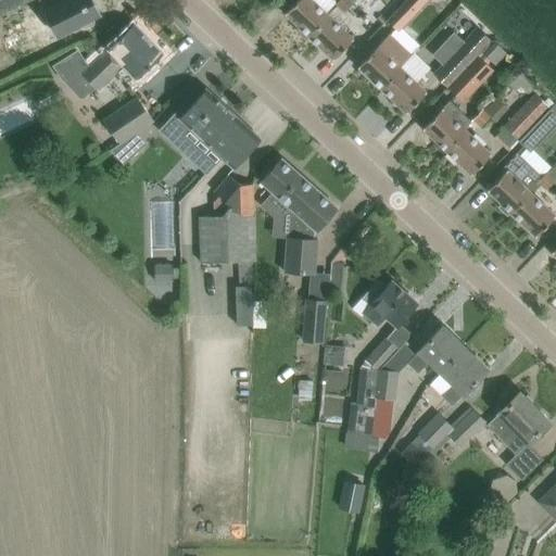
[(0,0),(0,12),(30,0),(0,0)]
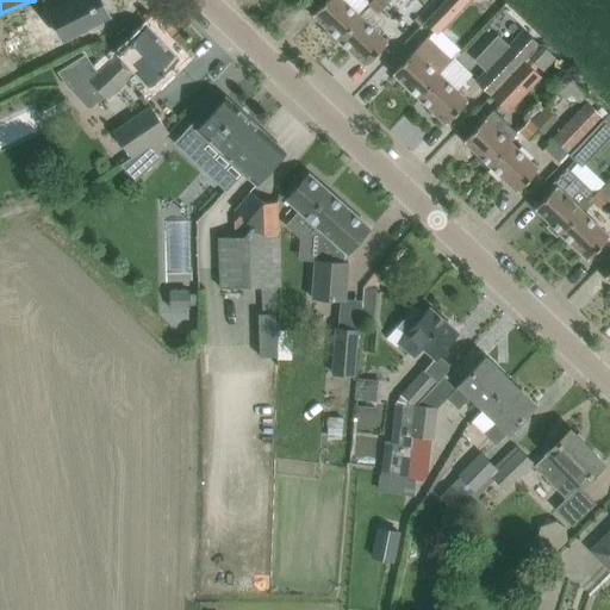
[(42,0),(63,39),(110,17),(101,0),(42,0)]
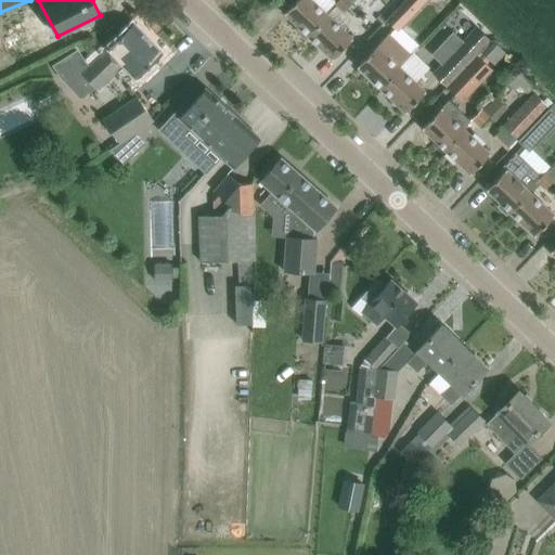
[(311,0),(297,0),(285,13),(309,36),(320,24),(317,20),(324,12),(311,0)]
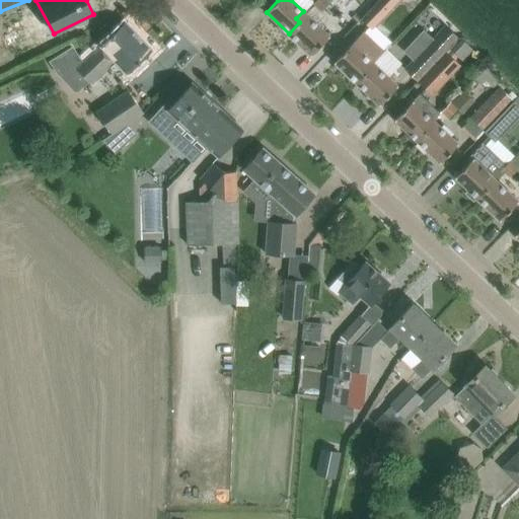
[(325,0),(316,0),(313,3),(321,11),(329,3),(325,0)]
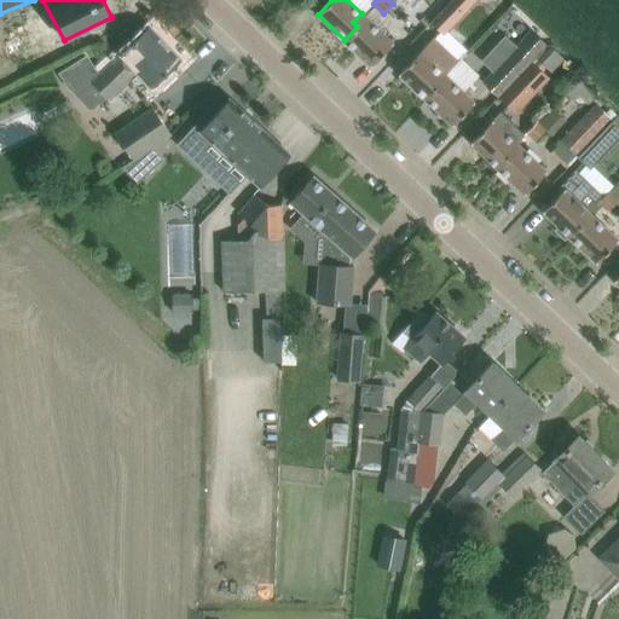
[(451,0),(432,22),(445,35),(476,0),(451,0)]
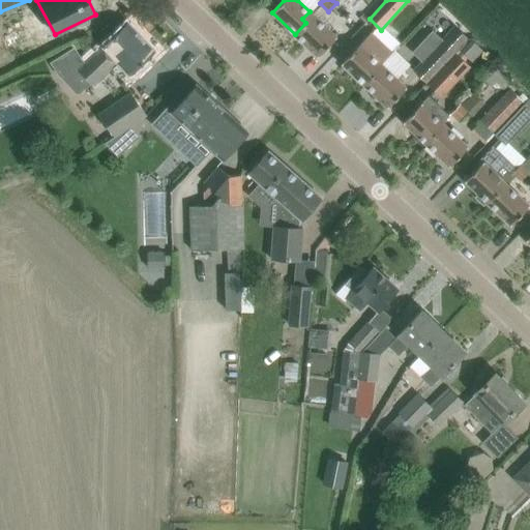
[(305,23),(295,34),(318,56),(332,41),(336,37),(310,11),(302,19),(305,23)]
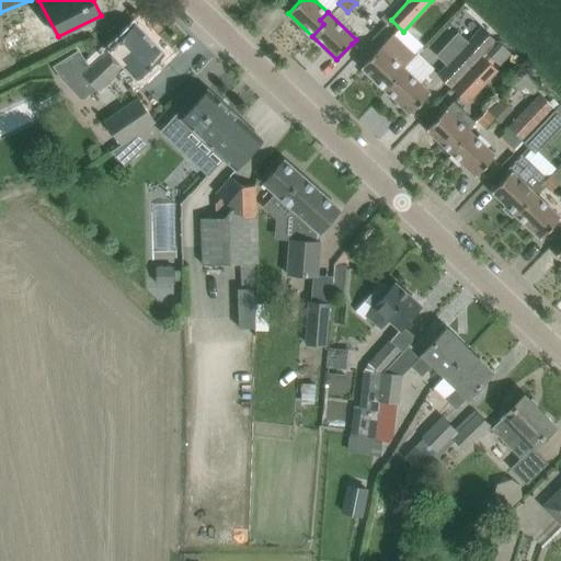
[(164,54),(136,23),(90,67),(78,50),(53,66),(61,80),(64,82),(80,72),(98,91),(124,67),(136,80),(164,54)]
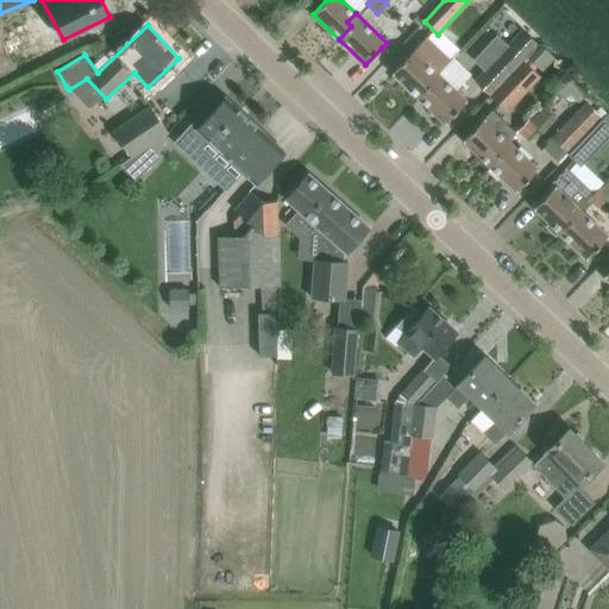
[(427,80),(449,58),(426,37),(413,51),(409,55),(393,73),(419,98),(432,85),(427,80)]
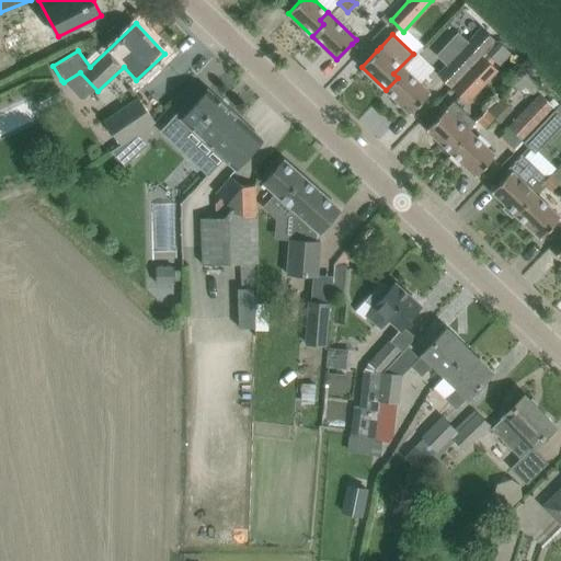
[(456,81),(480,56),(462,37),(437,64),(456,81)]
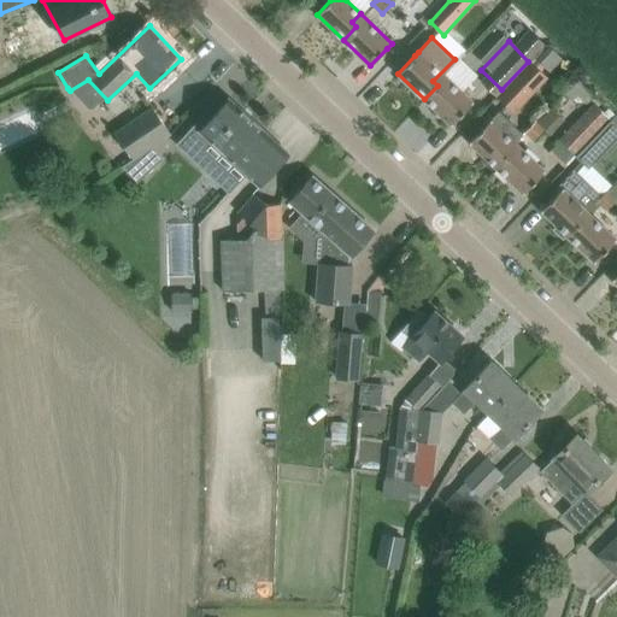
[(462,93),(477,75),(460,58),(457,62),(454,59),(433,81),(438,86),(424,99),(452,124),(468,107),(471,103),(462,93)]
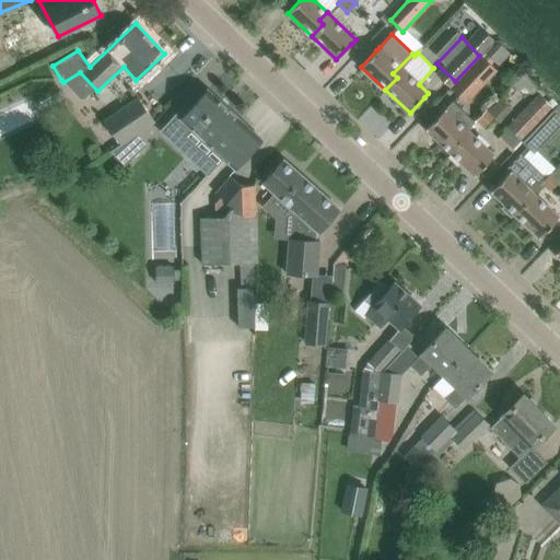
[(491,66),(480,56),(479,56),(455,81),(455,82),(450,86),(467,103),(497,71),(491,66)]
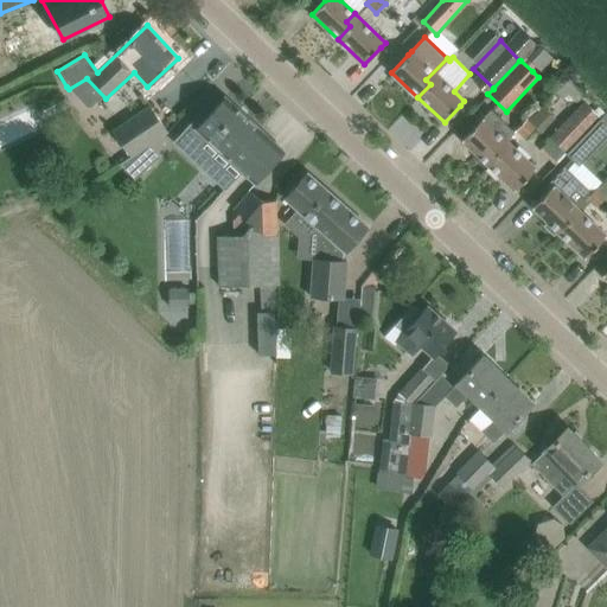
[(256,184),(269,168),(285,151),(223,98),(215,108),(210,104),(176,142),(191,157),(206,140),(221,153),(256,184)]
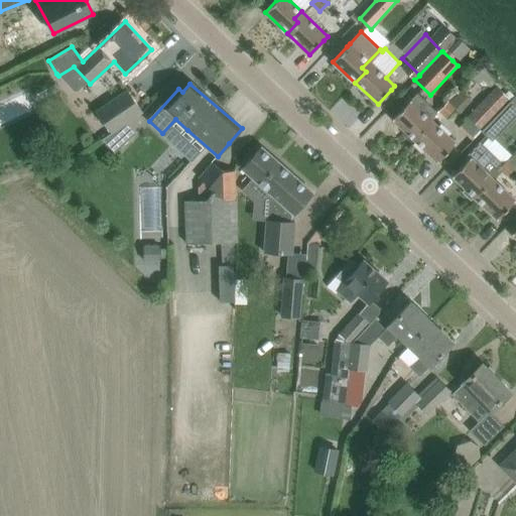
[(467,115),(481,129),(510,101),(496,87),(467,115)]
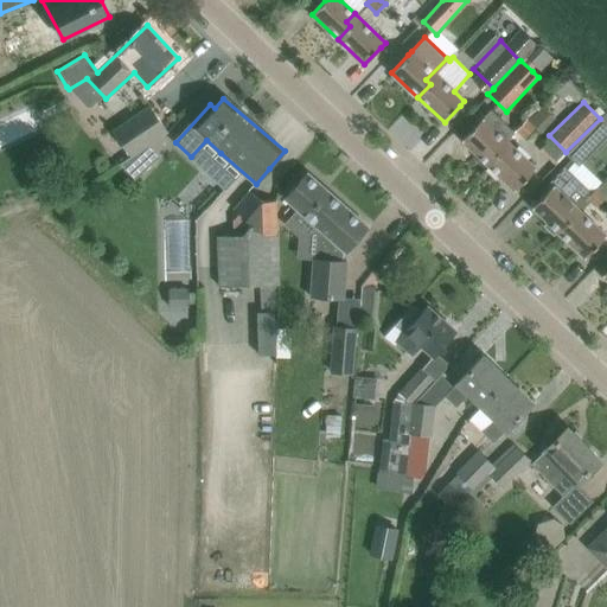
[(113,131),(131,157),(147,146),(167,132),(149,106),(131,119),(113,131)]
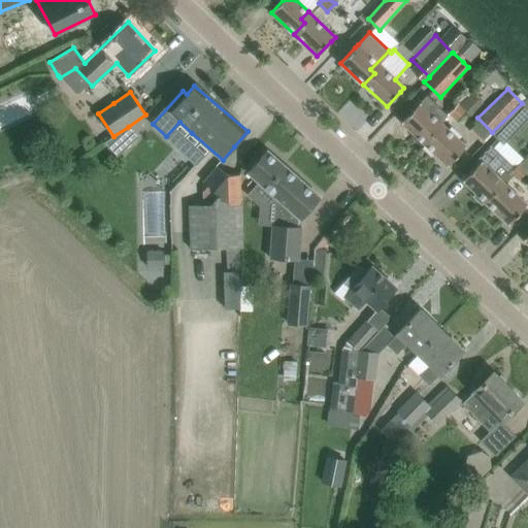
[(0,105),(0,127),(35,111),(26,94),(0,105)]
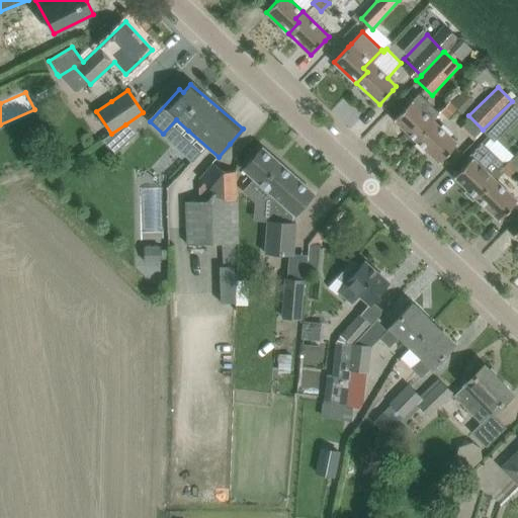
[(431,118),(438,111),(419,94),(408,104),(395,119),(417,141),(423,134),(420,128),(431,118)]
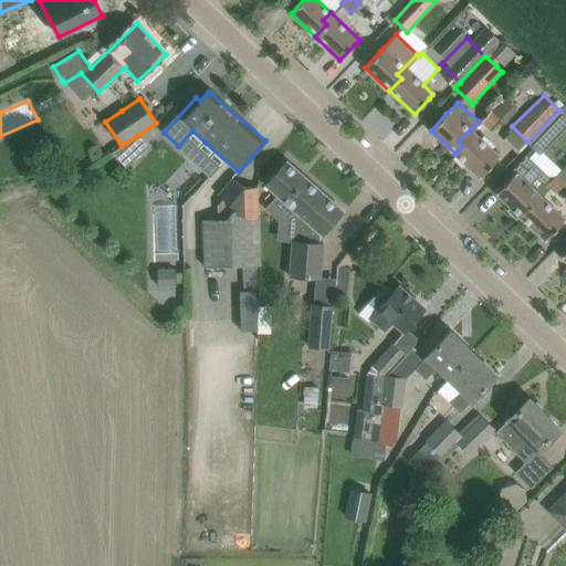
[(565,106),(530,144),(542,155),(565,129),(565,106)]
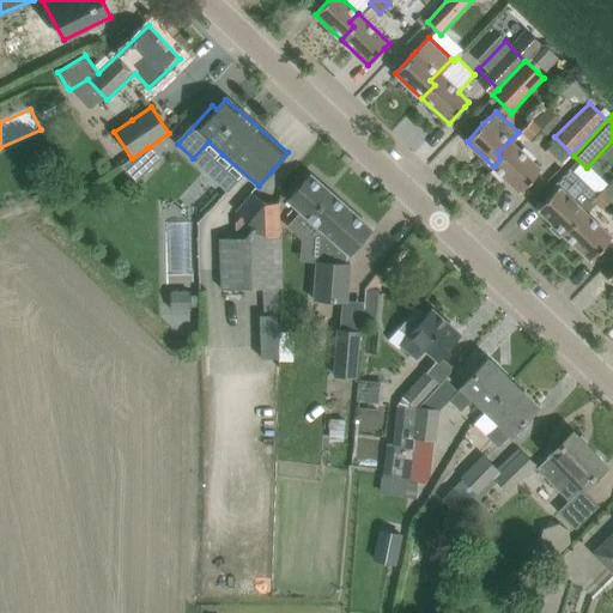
[(530,141),(539,132),(528,121),(519,132),(521,134),(529,143),(530,141)]
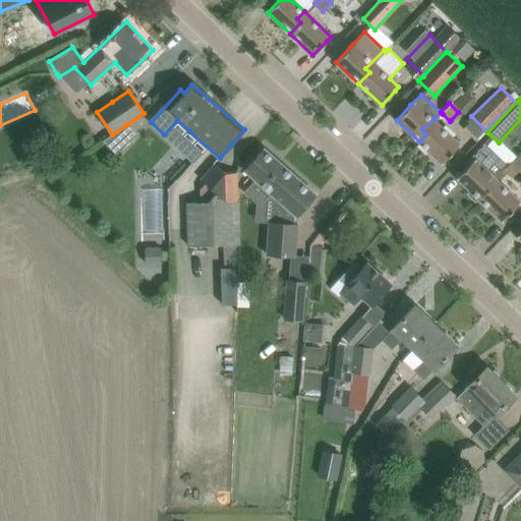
[(459,145),(440,125),(433,119),(422,129),(425,134),(419,141),(442,163),(456,149),(459,145)]
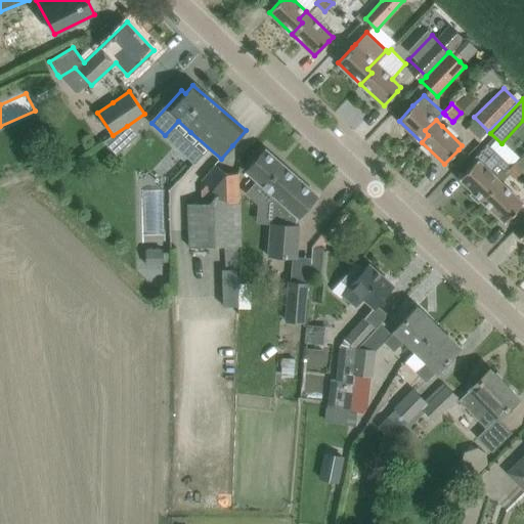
[(127,126),(113,135),(114,136),(103,144),(116,157),(137,137),(127,126)]
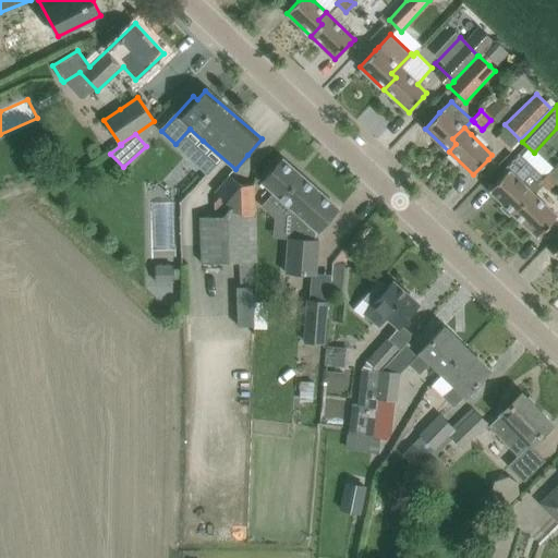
[(538,183),(550,172),(549,171),(544,177),(520,153),(505,168),(508,171),(505,174),(489,191),(504,204),(500,207),(509,216),(512,213),(513,213),(524,202),(520,197),(529,190),(531,192),(538,183)]
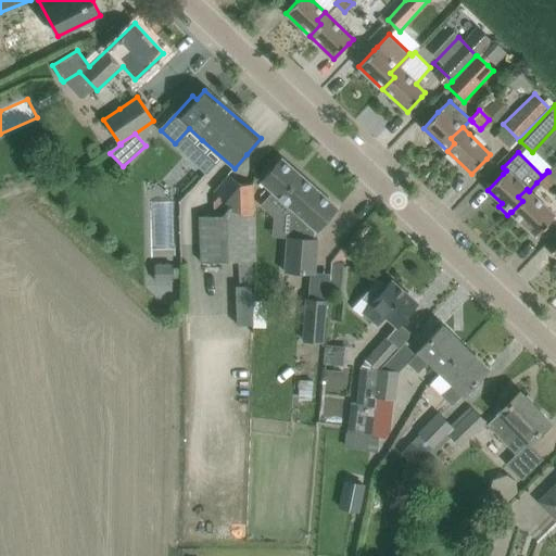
[(335,205),(323,194),(282,158),(267,174),(261,181),(293,211),(291,236),(287,236),(283,273),(315,275),(317,239),(314,239),(314,228),(317,224),(332,207),(335,205)]
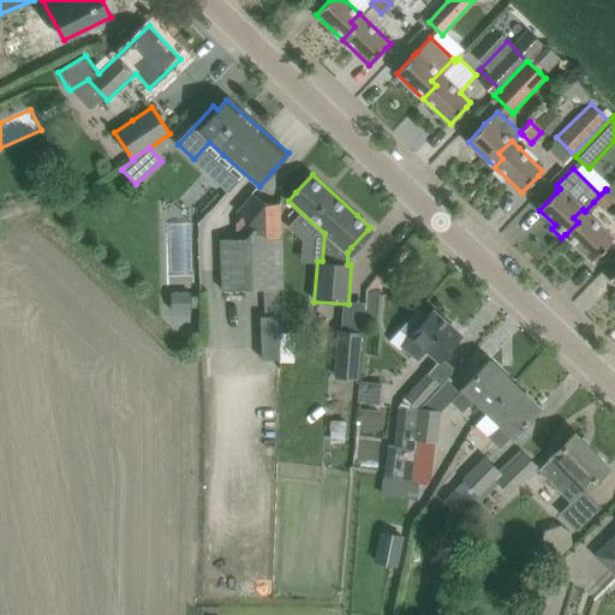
[(614,197),(607,190),(593,202),(603,210),(614,197)]
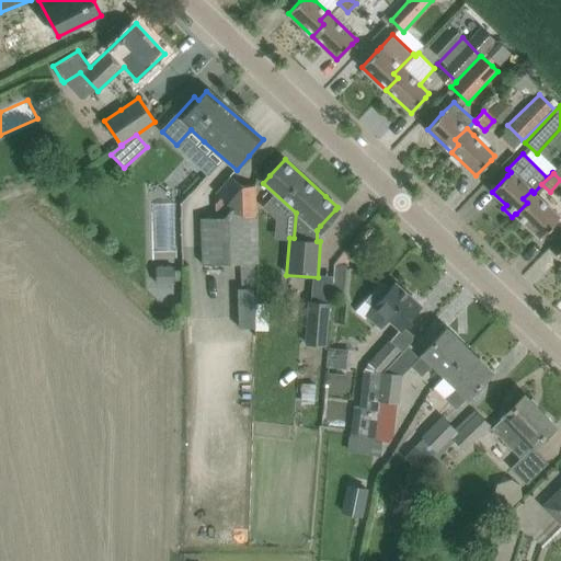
[(203,265),(240,264),(252,263),(255,263),(258,263),(258,262),(254,185),(241,184),(229,178),(216,193),(221,197),(216,203),(216,210),(220,215),(202,217),(203,265)]
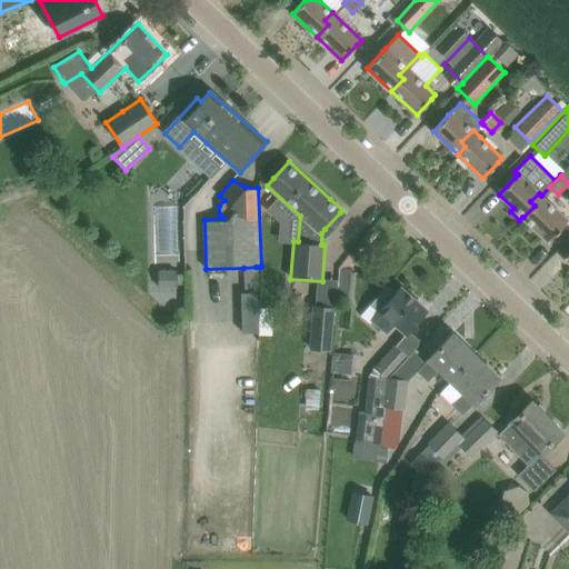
[(549,241),(563,226),(568,221),(541,196),(539,193),(530,201),(535,206),(523,217),(549,241)]
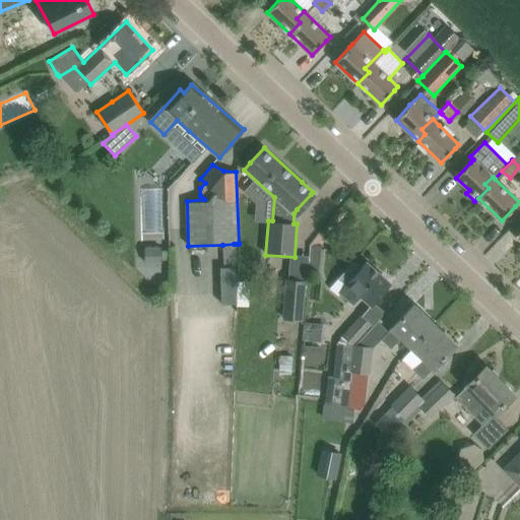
[(309,244),(308,258),(323,259),(324,245),(323,245),(324,233),(320,231),(309,244)]
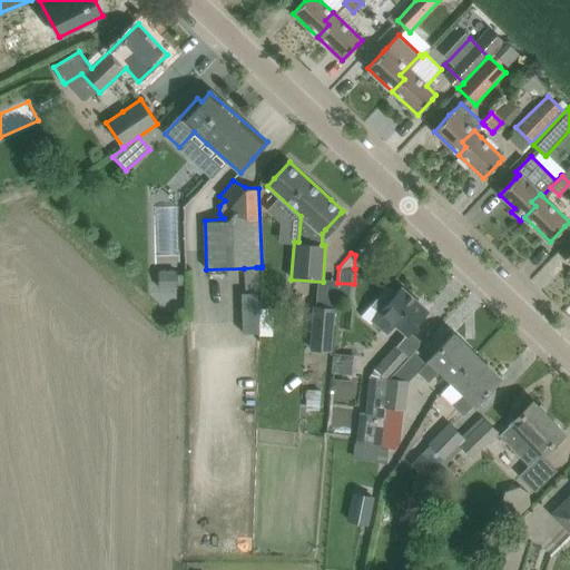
[(245,282),(261,281),(259,267),(256,267),(244,268),(245,282)]
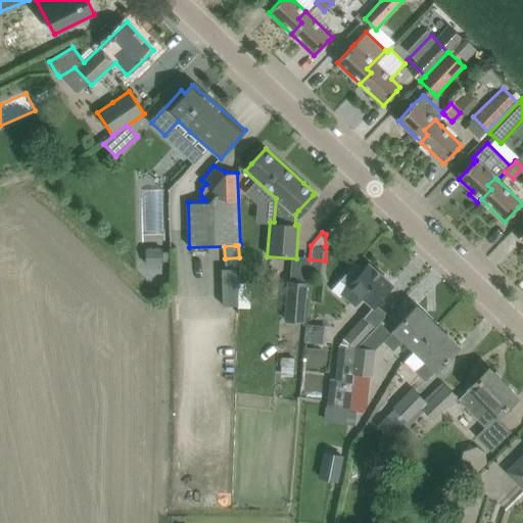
[(163,248),(145,248),(145,265),(163,264),(163,262),(170,262),(170,251),(163,251),(163,248)]
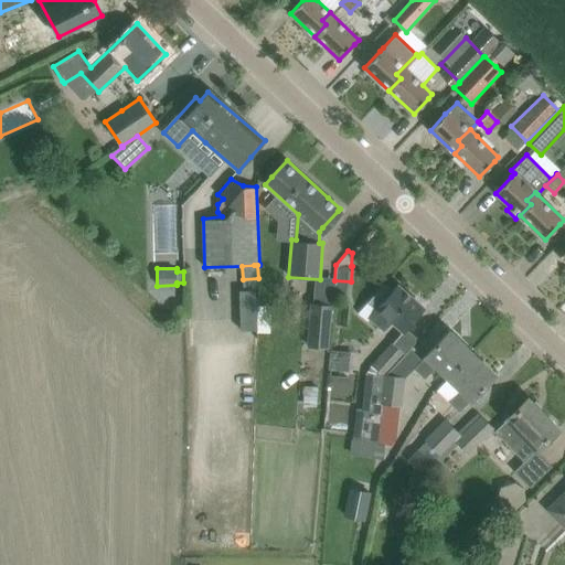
[(369,302),(359,313),(368,321),(370,319),(383,330),(391,321),(403,332),(407,327),(409,323),(424,307),(398,285),(393,292),(384,285),(369,302)]
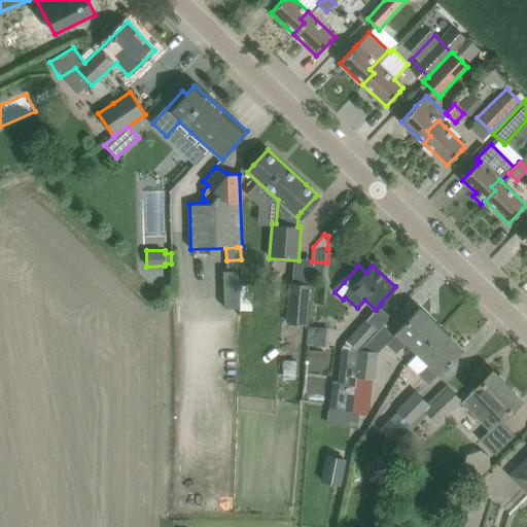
[(230,275),(230,305),(253,305),(253,275),(230,275)]
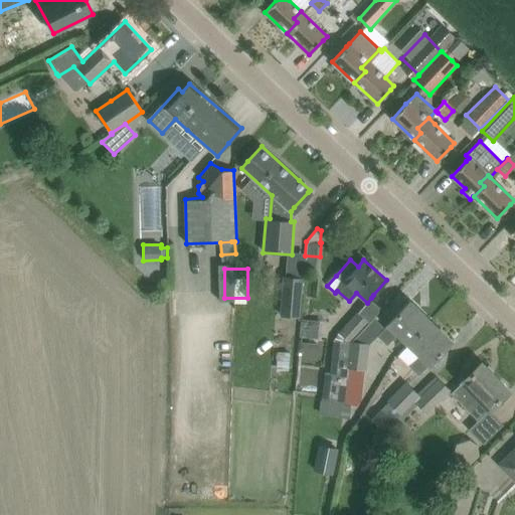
[(282,317),(298,318),(302,280),(285,278),(282,317)]
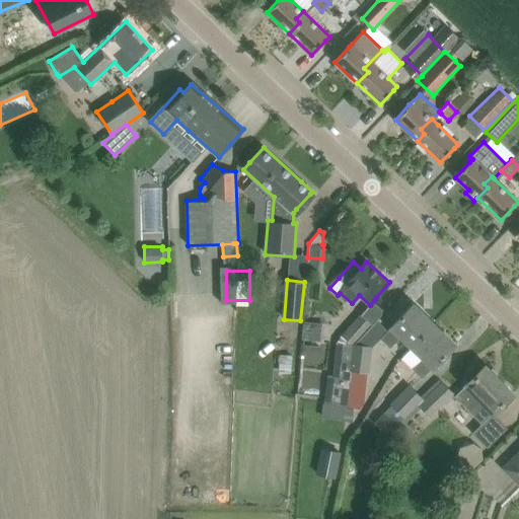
[(400,337),(412,347),(433,324),(413,304),(379,339),(389,348),(400,337)]
